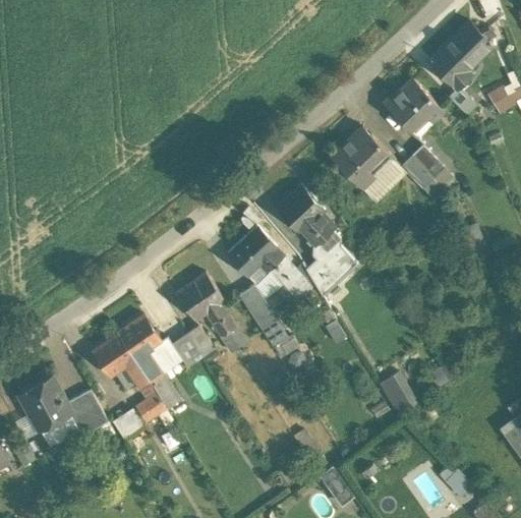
[(468,22),(429,60),(453,83),(467,69),(491,45),(491,46),(493,45),(489,42),(490,41),(489,40),(495,35),(487,29),(483,30),(480,33),(469,20),(468,21),(468,22)]
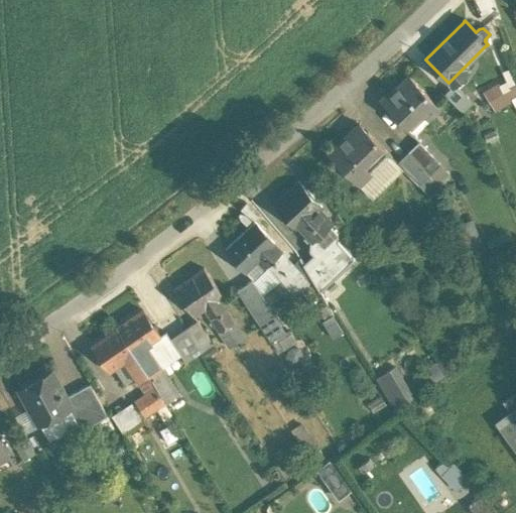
[(463,69),(448,83),(452,88),(455,85),(456,87),(468,75),(463,69)]
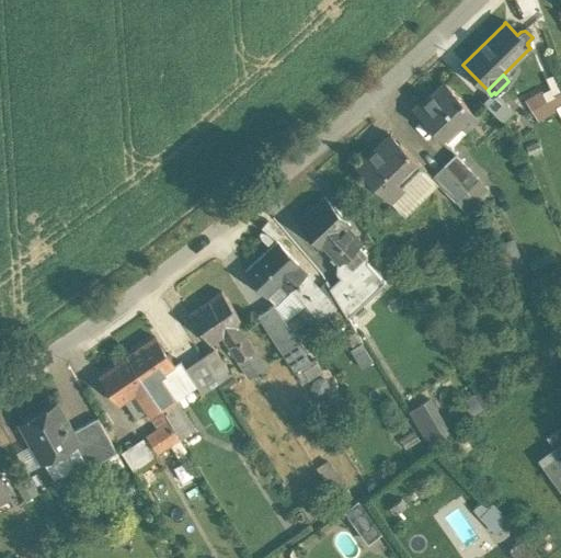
[(525,103),(529,114),(560,99),(560,93),(554,79),(546,83),(549,92),(525,103)]
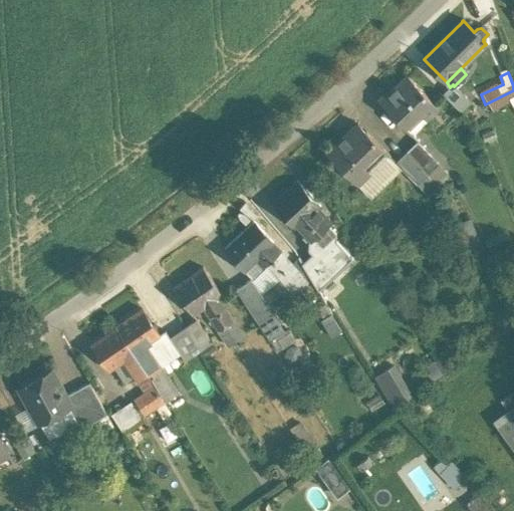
[(438,108),(408,76),(380,102),(405,128),(420,113),(426,119),(438,108)]
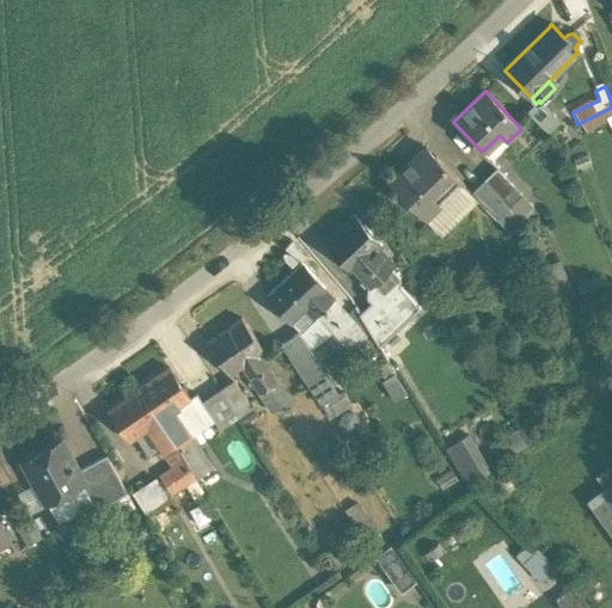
[(536,104),(526,114),(548,135),(561,123),(540,103),(539,100),(536,104)]
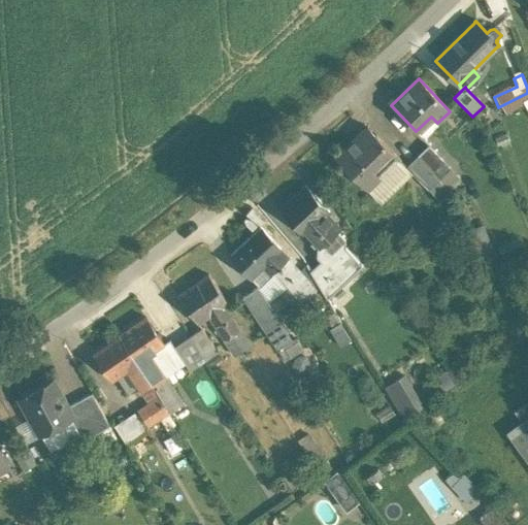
[(527,93),(498,107),(502,115),(527,102),(527,93)]
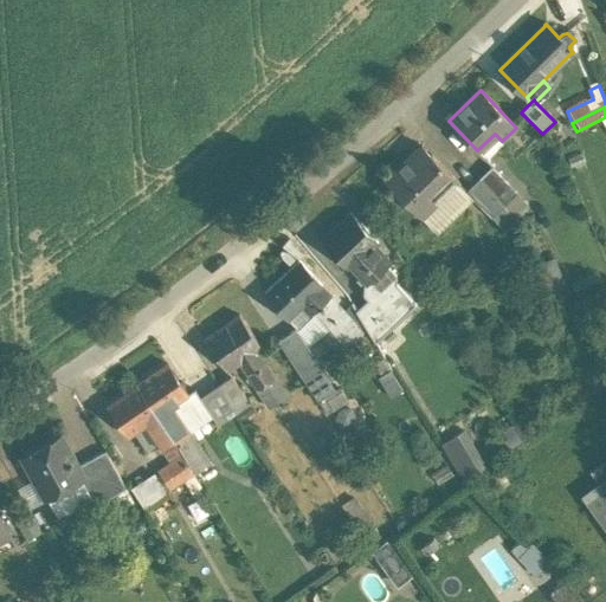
[(457,182),(421,147),(385,181),(421,218),(457,182)]
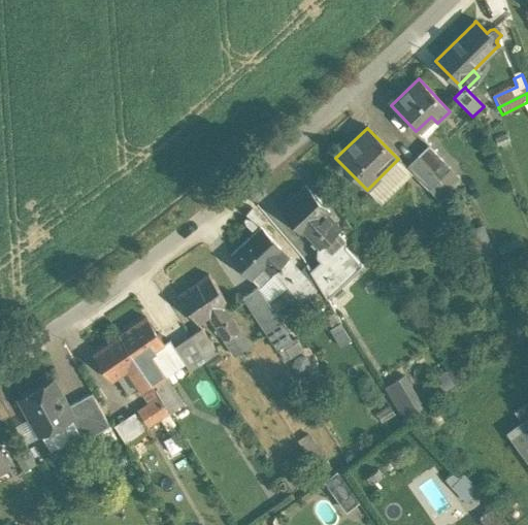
[(442,162),(428,146),(418,156),(431,172),(442,162)]
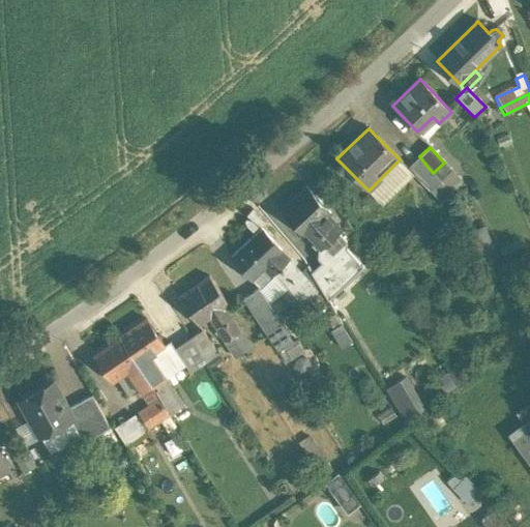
[(433,173),(419,156),(408,168),(431,192),(432,191),(440,181),(433,173)]
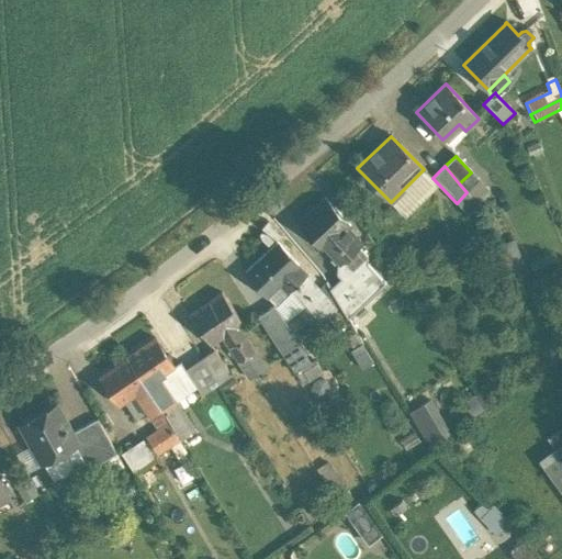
[(490,192),(471,172),(459,183),(467,192),(476,204),(490,192)]
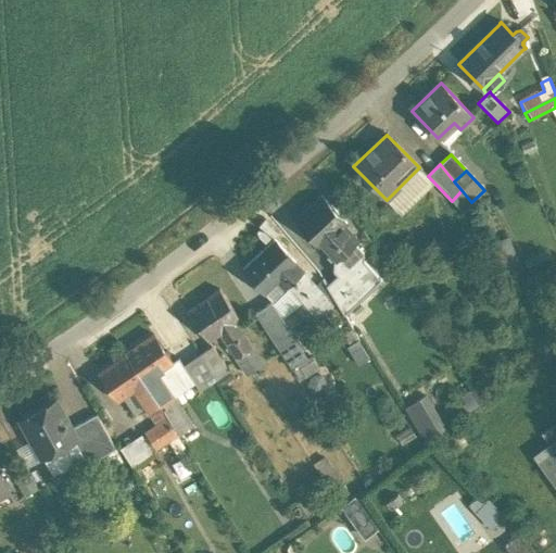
[(471,202),(462,190),(453,200),(464,210),(471,202)]
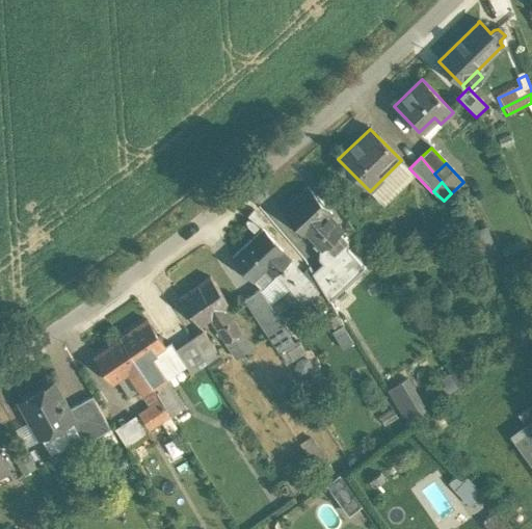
[(331,214),(308,188),(282,212),(307,238),(308,237),(319,250),(319,260),(322,264),(345,288),(365,269),(348,250),(348,243),(340,234),(343,232),(329,216),(331,214)]
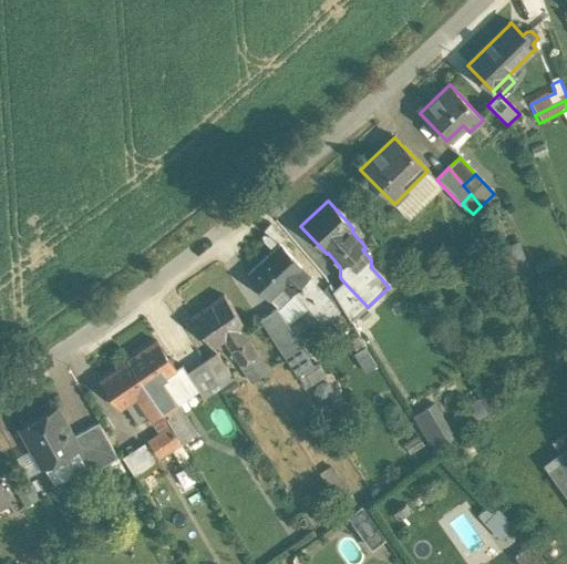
[(301,268),(279,246),(248,276),(270,300),(281,289),(289,298),(295,294),(309,279),(300,269),(301,268)]
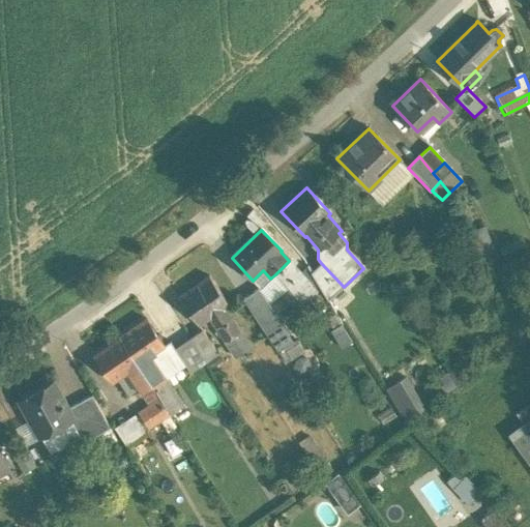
[(483,230),(472,235),(483,261),(495,256),(483,230)]
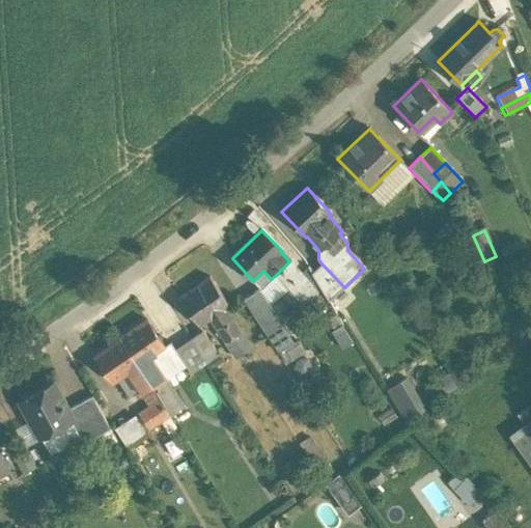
[(473,235),(460,241),(473,267),(484,261),(473,235)]
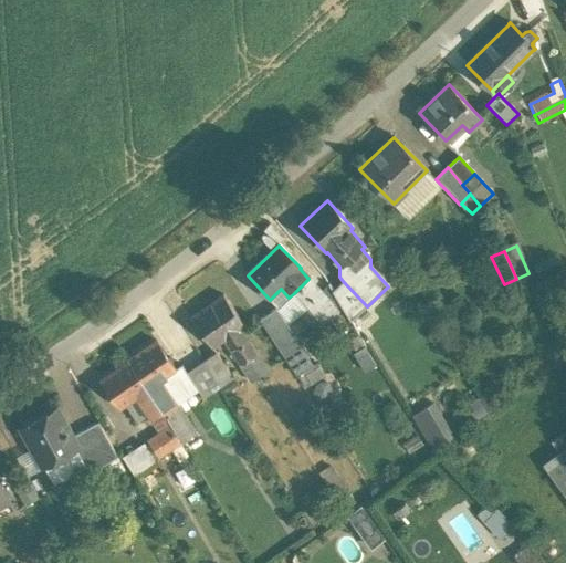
[(332,305),(308,279),(294,293),(316,319),(332,305)]
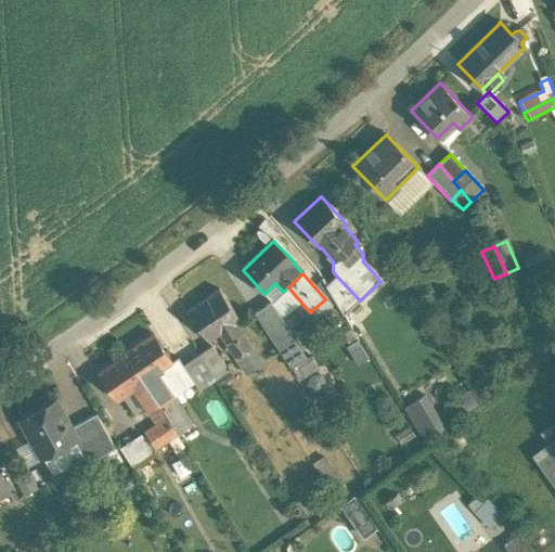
[(360,300),(336,276),(325,286),(344,316),(360,300)]
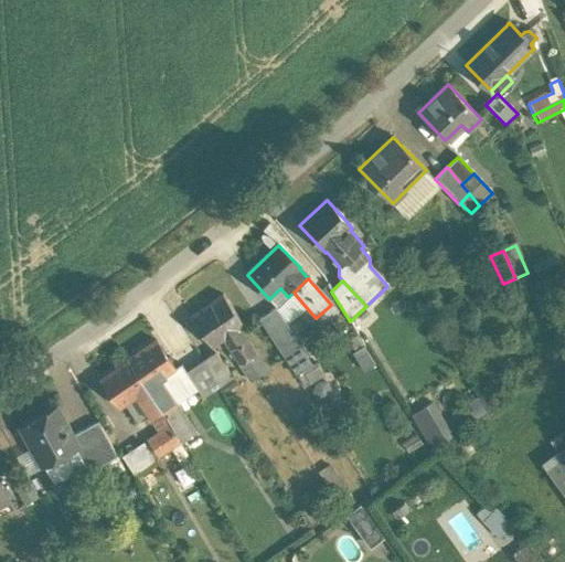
[(223,295),(191,318),(212,348),(223,340),(241,364),(256,354),(240,329),(244,326),(223,295)]
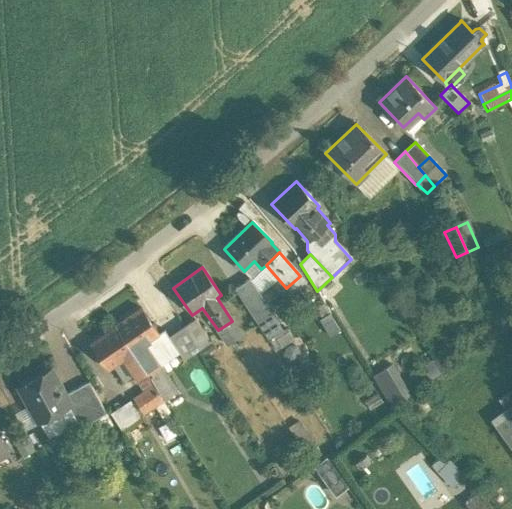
[(269,309),(250,280),(235,289),(254,318),(255,318),(255,317),(265,310),(265,311),(269,309)]
